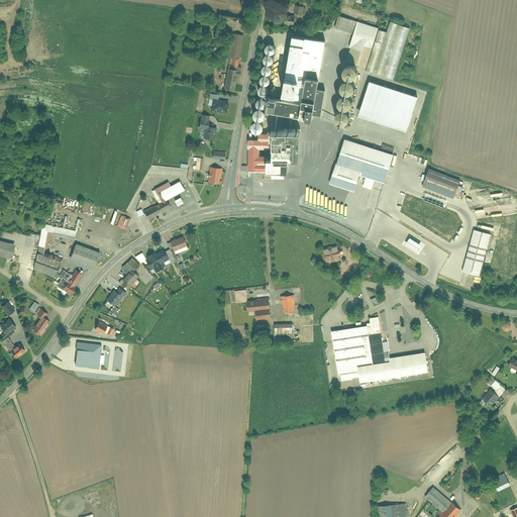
[(300,2),(292,2),(292,13),(299,13),(300,2)]
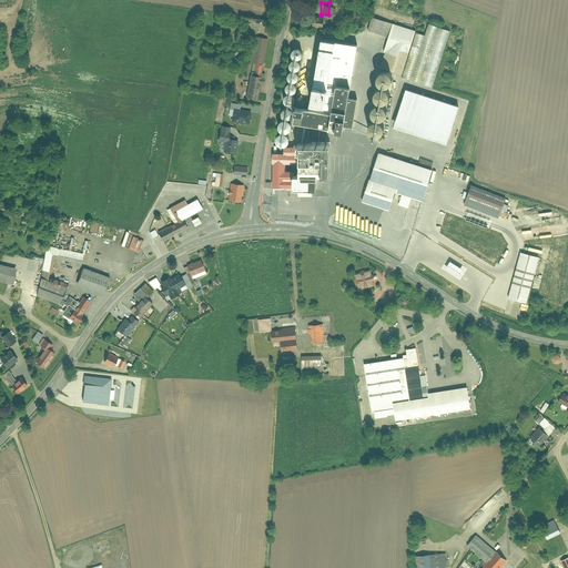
[(415,29),(373,17),(369,29),(388,34),(378,67),(402,73),(415,29)]
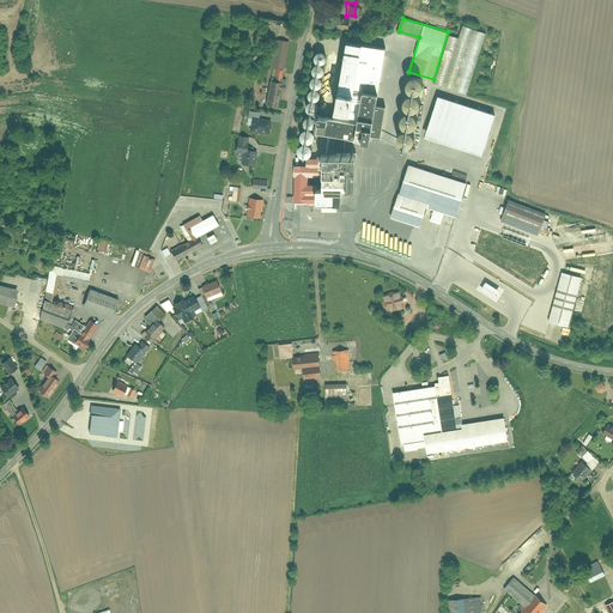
[(281,77),(287,40),(274,37),(273,43),(268,42),(263,67),(268,68),(262,103),(275,105),(277,93),(279,95),(281,83),(277,83),(278,77),(281,77)]
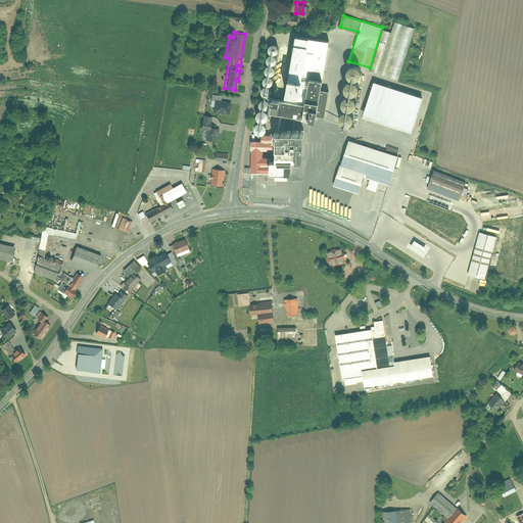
[(336,35),(327,34),(322,33),(320,45),(294,41),(285,93),(284,100),(273,98),(272,106),(310,112),(313,95),(322,96),(319,111),(325,112),(330,88),(324,87),(328,62),(331,62),(336,35)]
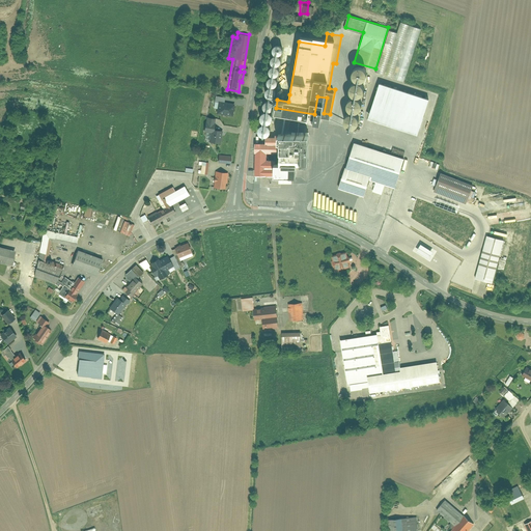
[(367,74),(367,73),(367,71),(367,70),(366,68),(365,67),(364,66),(363,66),(362,65),(361,65),(359,65),(358,66),(357,67),(356,67),(355,68),(354,71),(354,72),(354,73),(354,75),(355,76),(356,77),(356,78),(357,79),(358,79),(360,80),(361,80),(362,80),(363,79),(365,78),(366,78),(367,76),(367,74)]
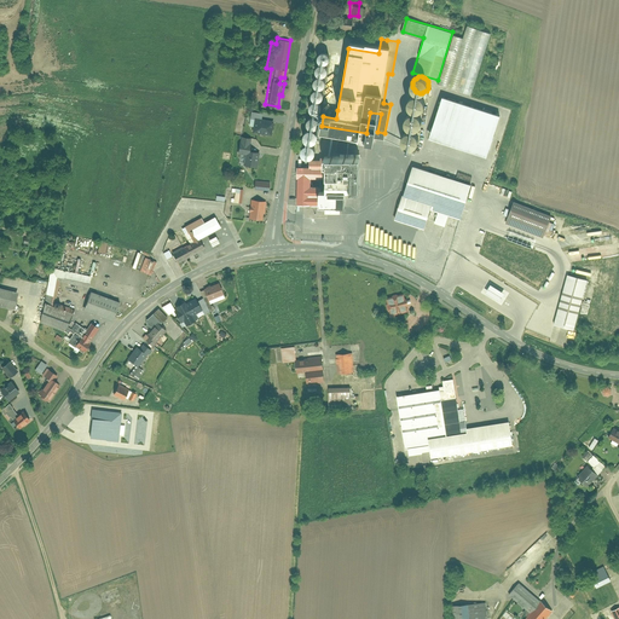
[(424,104),(424,103),(424,102),(424,99),(423,98),(422,97),(421,96),(418,94),(417,94),(416,94),(415,94),(412,96),(411,97),(410,97),(410,98),(409,99),(409,102),(409,103),(409,104),(409,106),(410,108),(411,109),(412,109),(414,110),(415,110),(417,110),(418,110),(420,110),(422,109),(422,108),(423,106),(424,105),(424,104)]
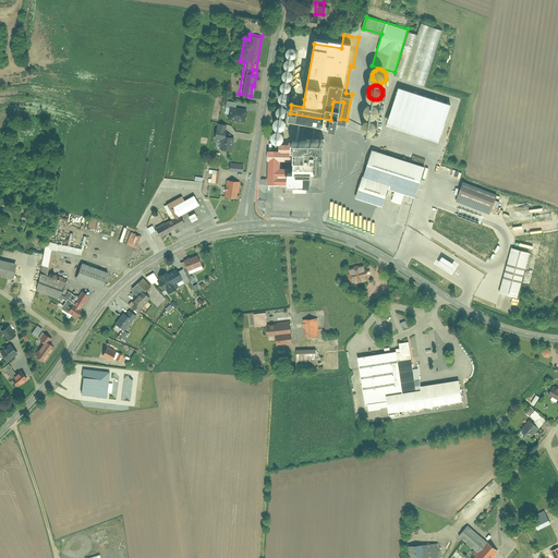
[(450,104),(398,87),(386,124),(438,141),(450,104)]
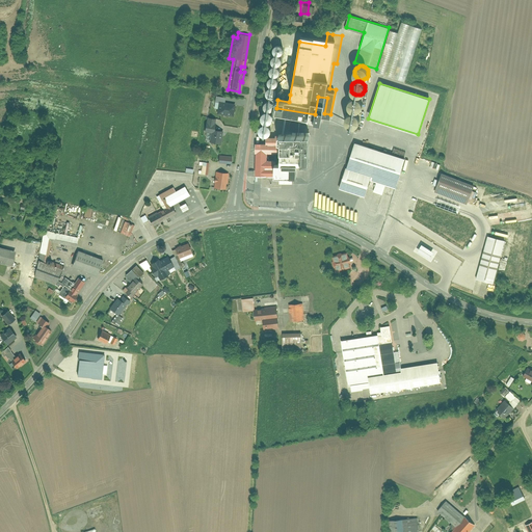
[(280,92),(277,100),(289,102),(290,95),(280,92)]
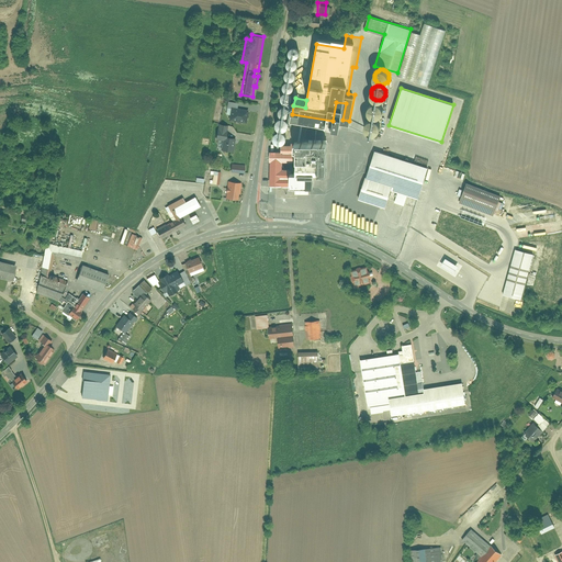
[(238,103),(229,101),(226,113),(231,114),(229,120),(247,123),(249,110),(237,108),(238,103)]
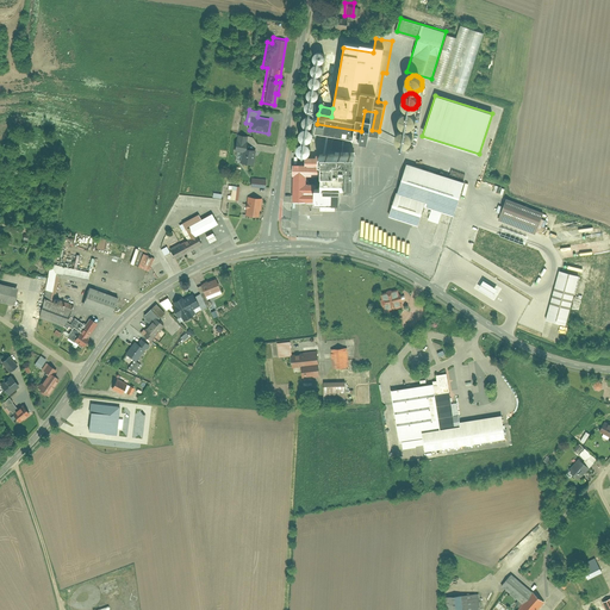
[(416,119),(416,118),(416,117),(416,116),(415,113),(414,112),(412,111),(411,111),(410,110),(408,110),(406,110),(405,111),(404,111),(403,112),(402,114),(400,114),(400,117),(400,118),(400,119),(400,120),(402,123),(403,124),(404,125),(405,125),(406,126),(409,126),(410,125),(411,125),(412,125),(414,124),(415,123),(416,120),(416,119)]
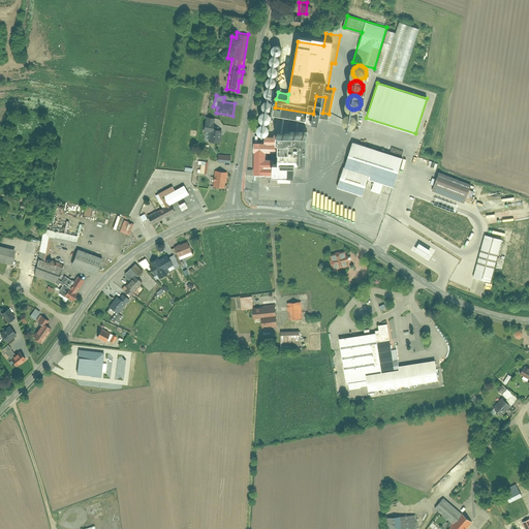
[(325,97),(316,96),(313,114),(313,117),(321,118),(322,113),(325,97)]
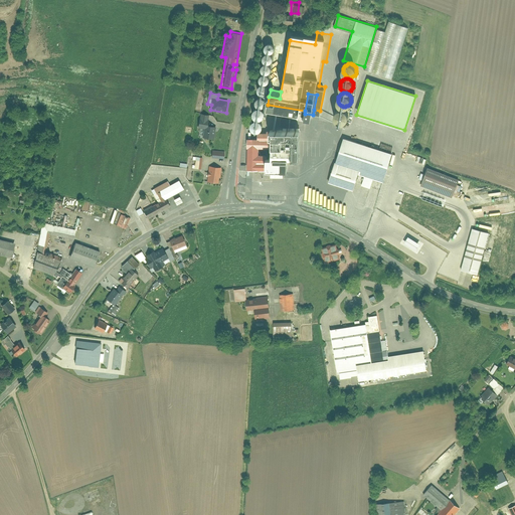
[(349,116),(349,115),(349,114),(349,112),(348,111),(347,110),(346,109),(345,109),(344,108),(342,108),(341,108),(340,109),(339,110),(338,111),(337,111),(336,113),(336,114),(336,115),(336,116),(337,118),(337,119),(338,120),(339,121),(341,121),(342,121),(343,122),(344,121),(345,121),(346,120),(347,120),(348,119),(349,118),(349,116)]
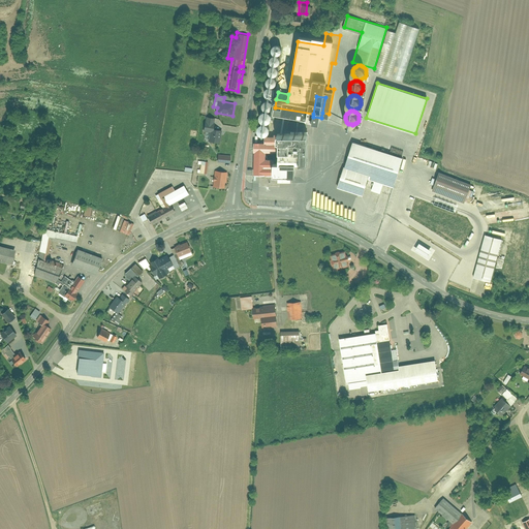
[(208,143),(220,145),(222,129),(213,128),(214,120),(207,119),(205,133),(209,134),(208,143)]
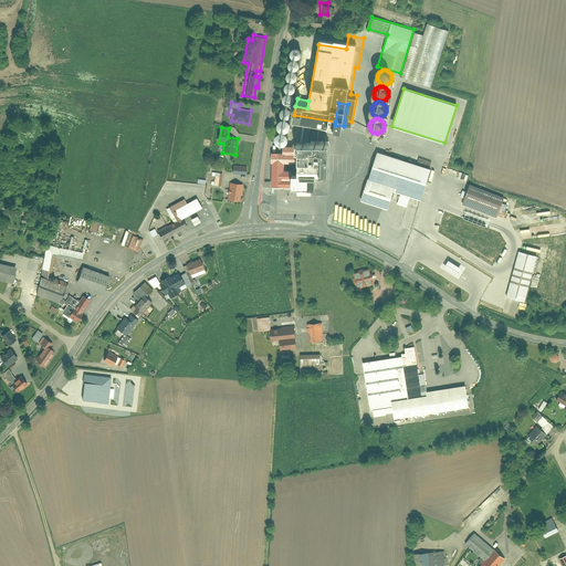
[(306,197),(306,187),(311,187),(311,177),(299,176),(299,145),(283,144),(283,149),(273,149),(273,187),(294,187),(294,197),(306,197)]
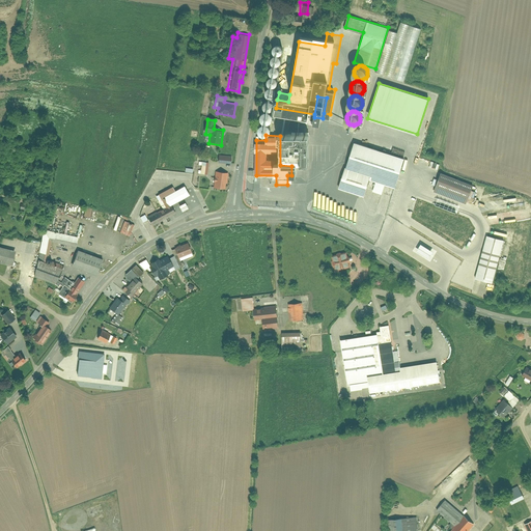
[(280,136),(280,165),(291,166),(306,166),(306,136),(280,136)]
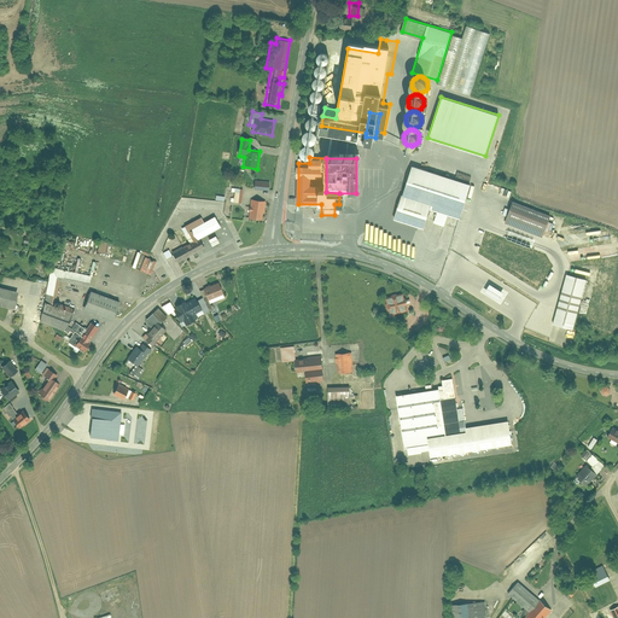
[(458,216),(468,184),(410,164),(392,217),(421,228),(429,207),(458,216)]
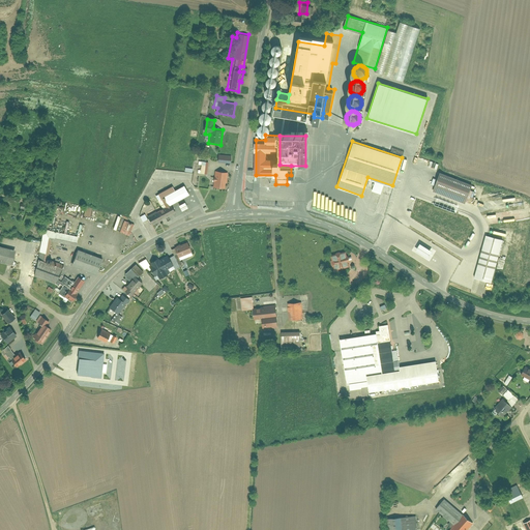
[(228,162),(229,153),(212,153),(212,160),(228,162)]
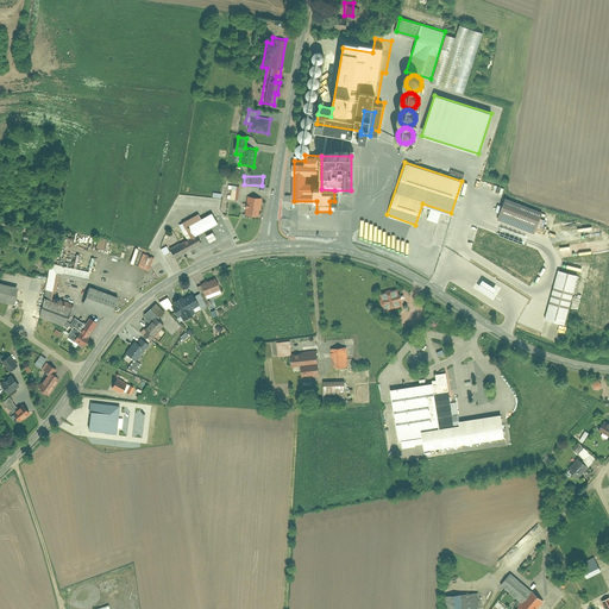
[(258,198),(245,196),(244,213),(257,214),(258,198)]
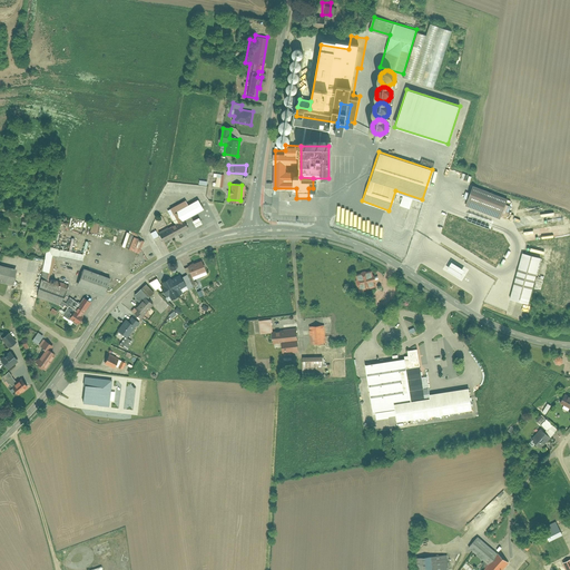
[(508,197),(473,184),(465,205),(500,217),(508,197)]
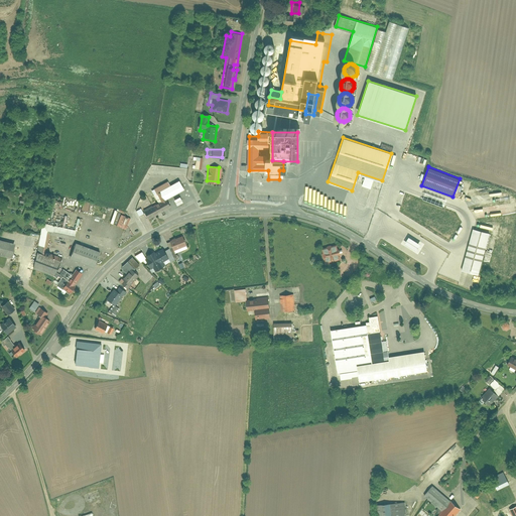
[(159,200),(182,188),(179,180),(169,185),(167,182),(153,189),(159,200)]
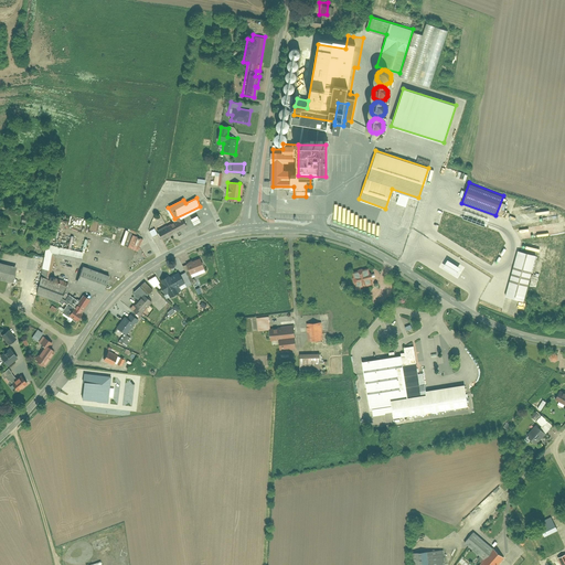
[(465,210),(462,216),(486,225),(489,217),(465,210)]
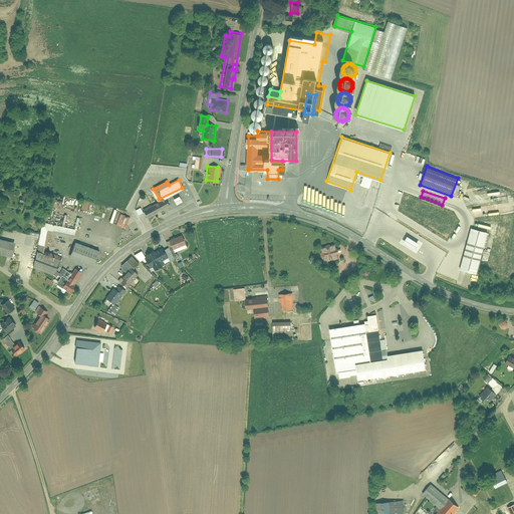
[(143,210),(147,218),(170,207),(166,199),(143,210)]
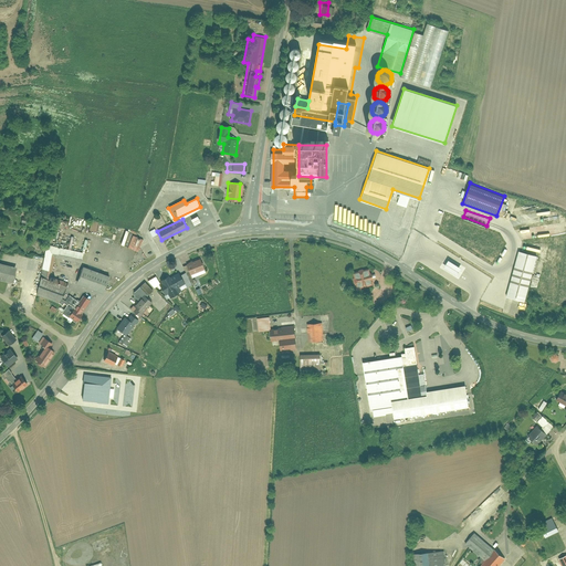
[(93,223),(92,232),(102,233),(104,224),(93,223)]
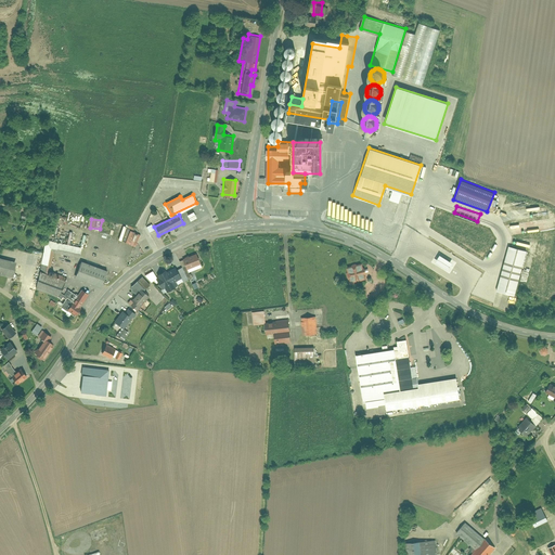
[(78,255),(80,246),(43,239),(35,288),(55,295),(63,276),(47,271),(50,249),(78,255)]
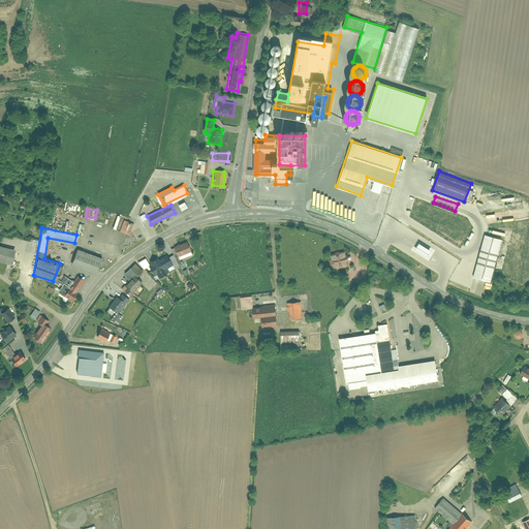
[(489,234),(477,274),(492,279),(504,238),(489,234)]
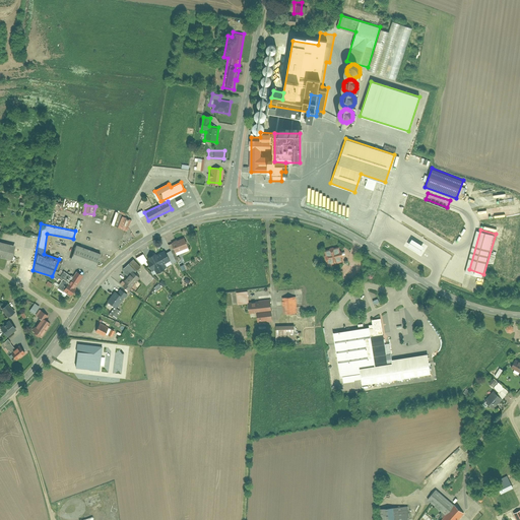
[(173,248),(159,254),(147,260),(155,275),(168,268),(164,261),(173,257),(175,261),(181,257),(180,254),(178,250),(187,246),(183,237),(171,243),(173,248)]
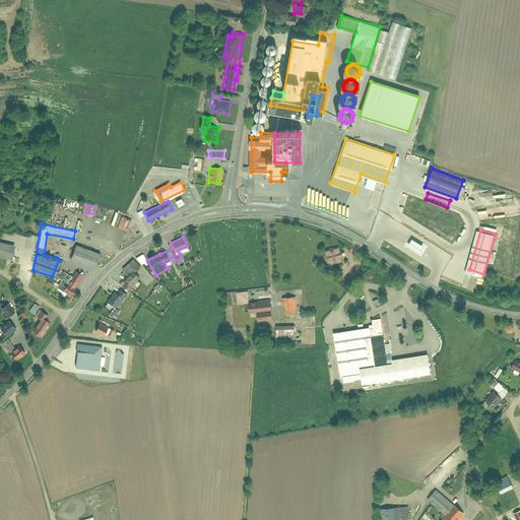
[(412,241),(408,248),(420,255),(425,248),(412,241)]
